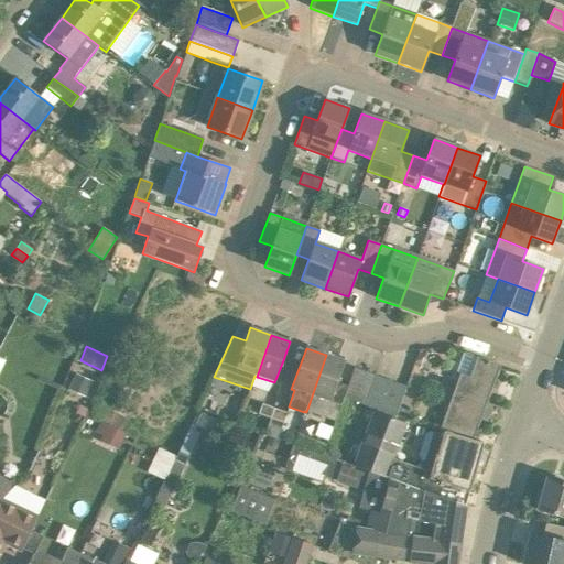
[(337,383),(338,380),(345,361),(326,355),(306,412),(335,422),(340,404),(344,396),(347,387),(337,383)]
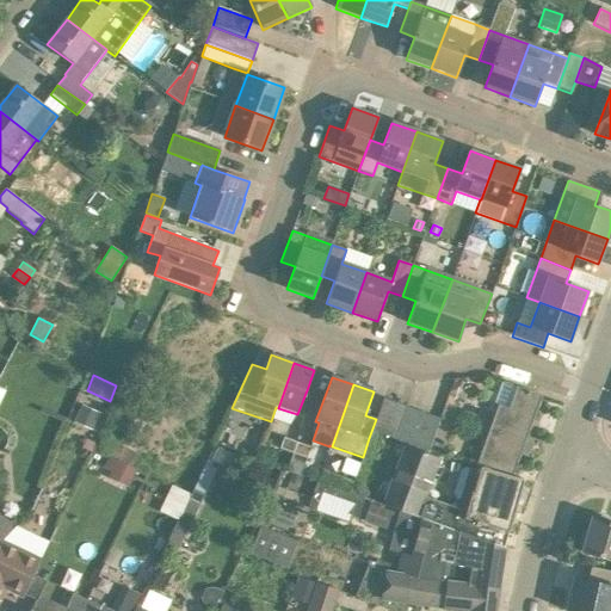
[(512,477),(542,396),(517,387),(508,409),(498,406),(476,468),(480,469),(480,468),(512,477)]
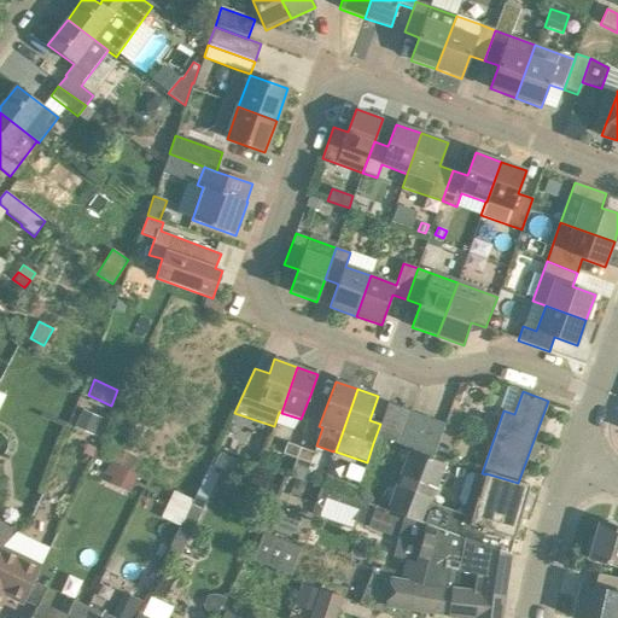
[(400,444),(410,412),(389,403),(380,424),(377,433),(377,436),(400,444)]
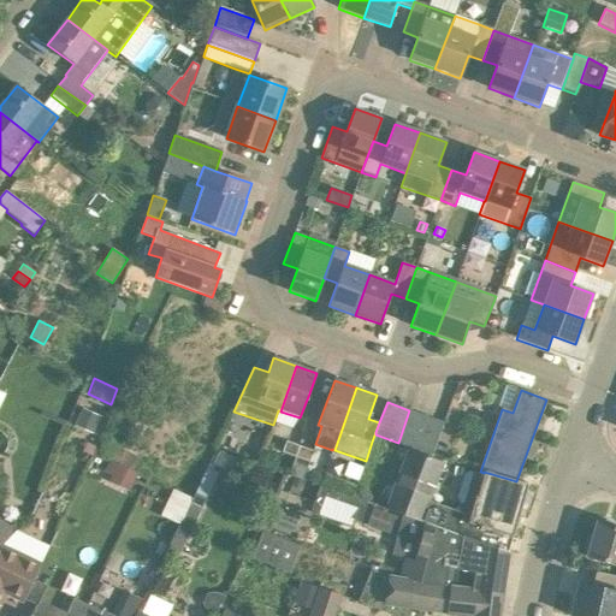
[(82,410),(75,426),(92,433),(99,418),(82,410)]
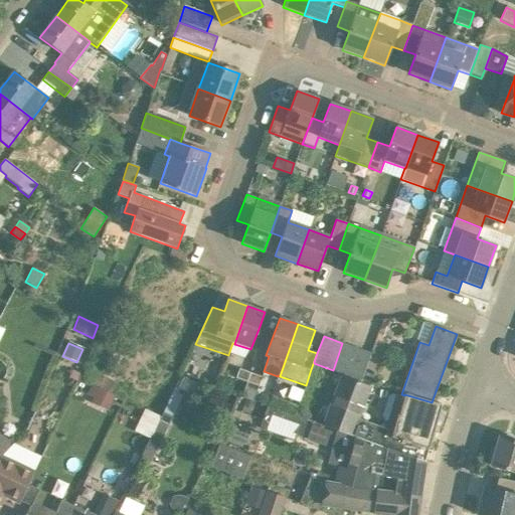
[(349,375),(358,348),(342,343),(333,370),(349,375)]
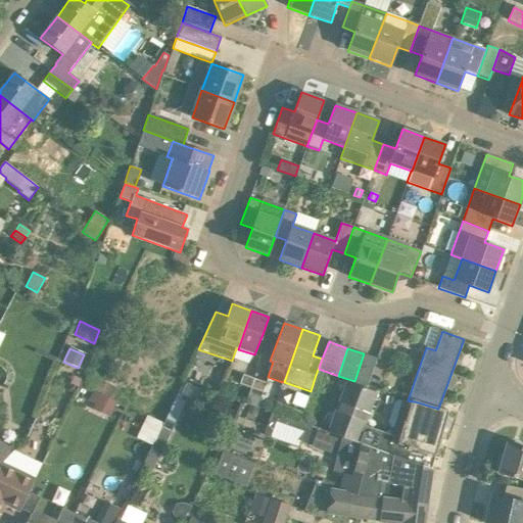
[(367,386),(377,359),(364,353),(354,381),(367,386)]
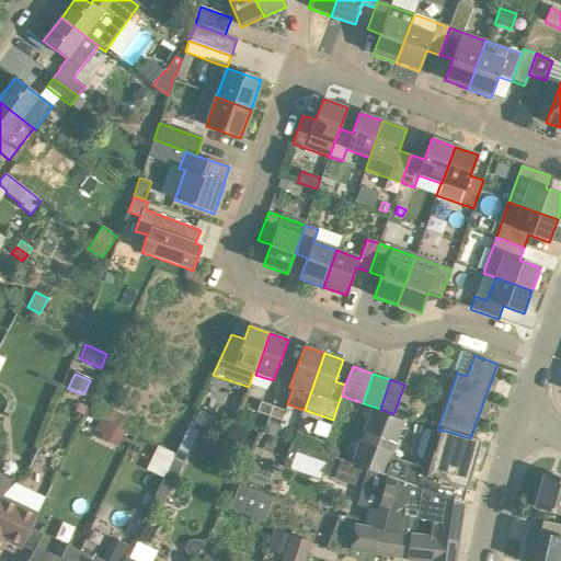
[(272,407),(262,403),(261,403),(258,412),(268,416),(272,407)]
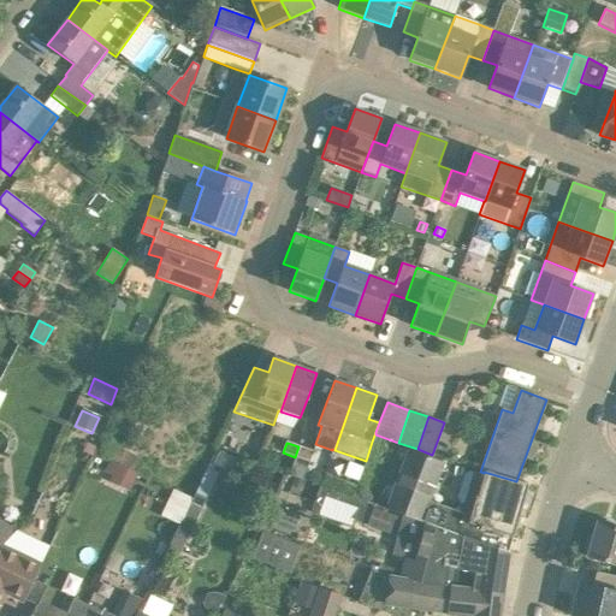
[(132,469),(137,458),(107,444),(101,455),(132,469)]
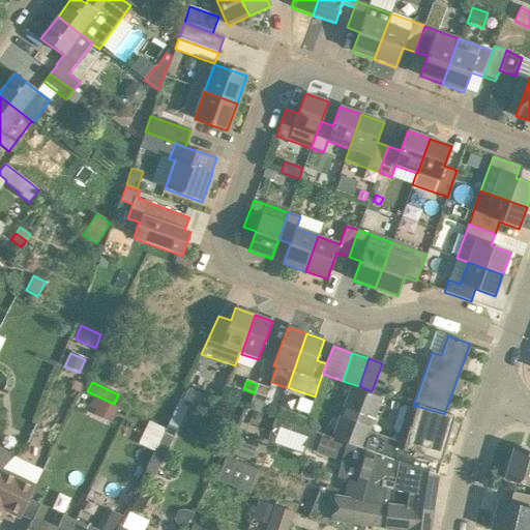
[(265,396),(269,389),(257,384),(254,393),(265,396)]
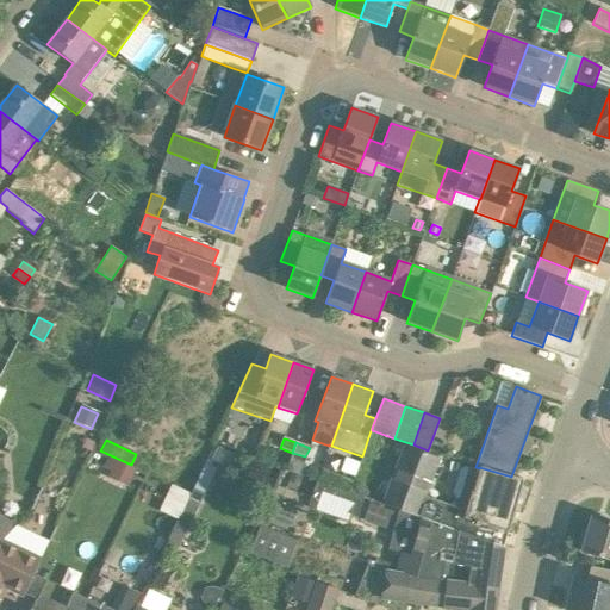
[(523,480),(511,477),(479,467),(479,468),(479,471),(472,492),(471,491),(465,511),(456,508),(422,496),(436,458),(406,447),(392,485),(385,505),(398,510),(418,517),(418,518),(503,549),(503,547),(523,480)]
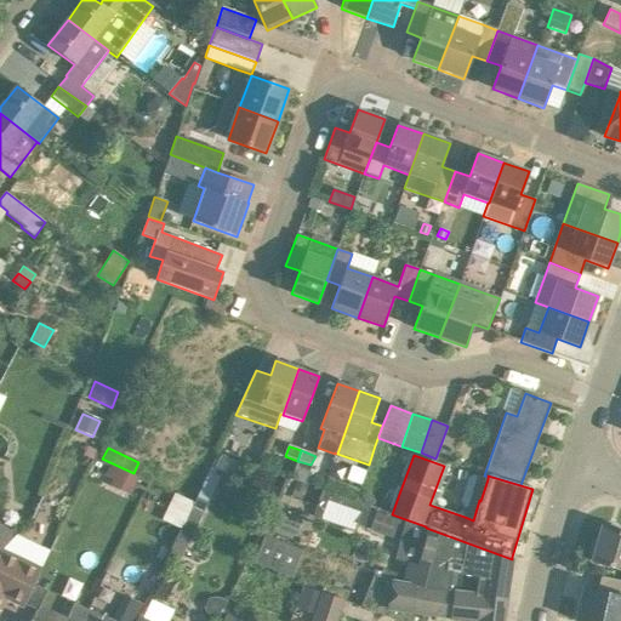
[(140,478),(109,463),(103,477),(112,480),(109,485),(131,496),(140,478)]
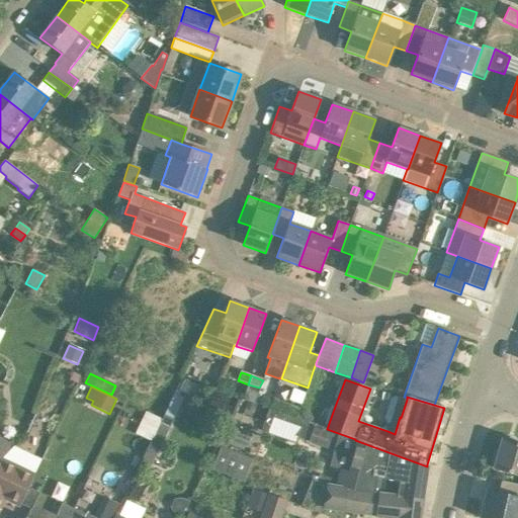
[(401,418),(407,400),(395,396),(390,399),(383,419),(386,424),(390,424),(387,431),(395,434),(400,417),(401,418)]
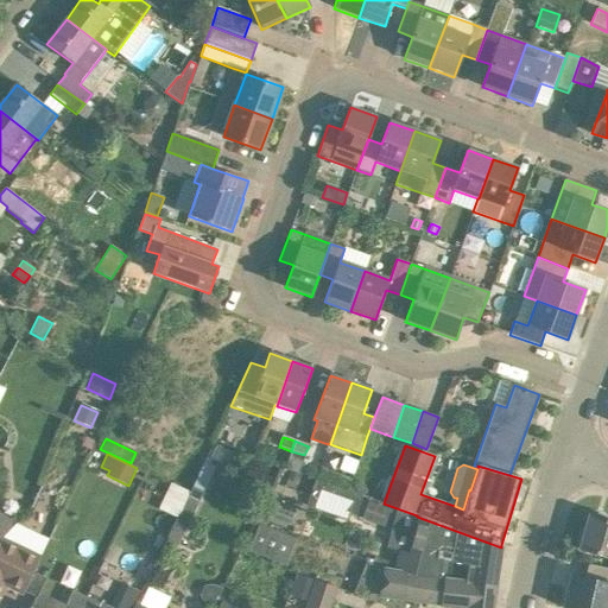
[(353,479),(337,474),(334,485),(348,489),(353,479)]
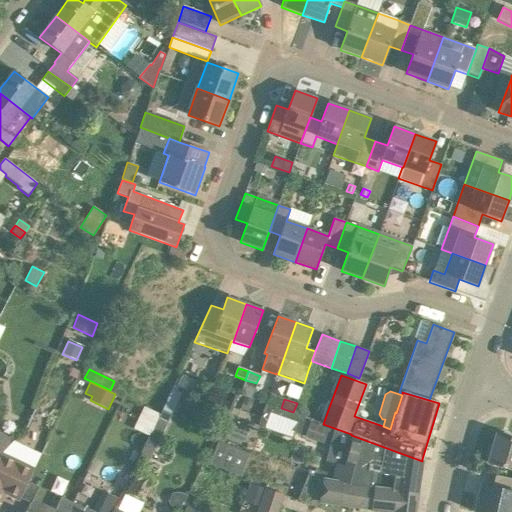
[(293,413),(281,409),(267,404),(265,403),(258,426),(264,428),(292,437),(294,432),(299,433),(305,417),(293,413)]
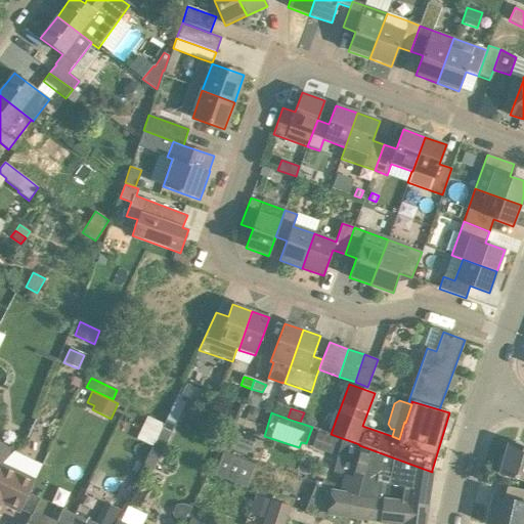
[(237,426),(229,448),(238,451),(239,449),(253,454),(261,434),(237,426)]
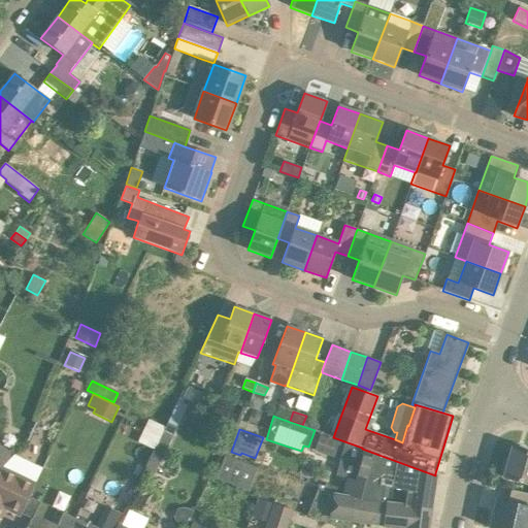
[(159,436),(154,449),(142,471),(152,476),(168,440),(161,437),(159,436)]
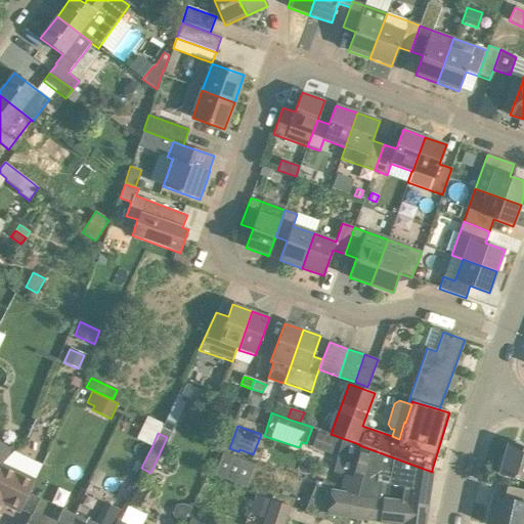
[(432,472),(359,445),(359,444),(342,438),(333,472),(344,475),(339,491),(339,492),(387,499),(389,485),(407,488),(405,504),(427,508),(432,472)]
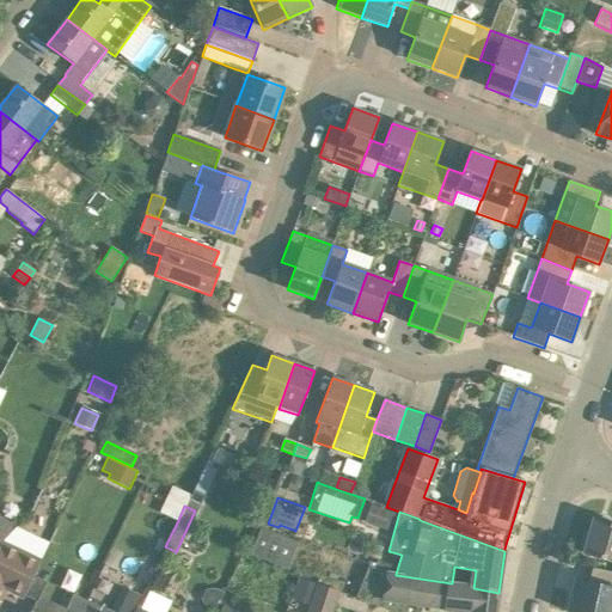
[(611,525),(593,519),(582,554),(611,561),(611,525)]
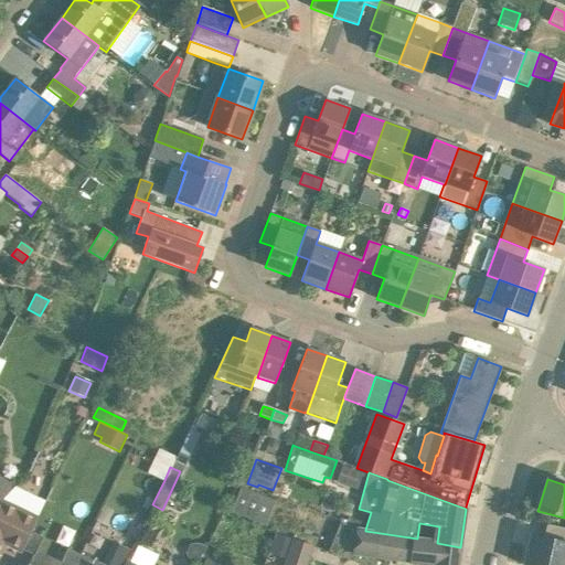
[(275,501),(241,487),(231,512),(266,525),(275,501)]
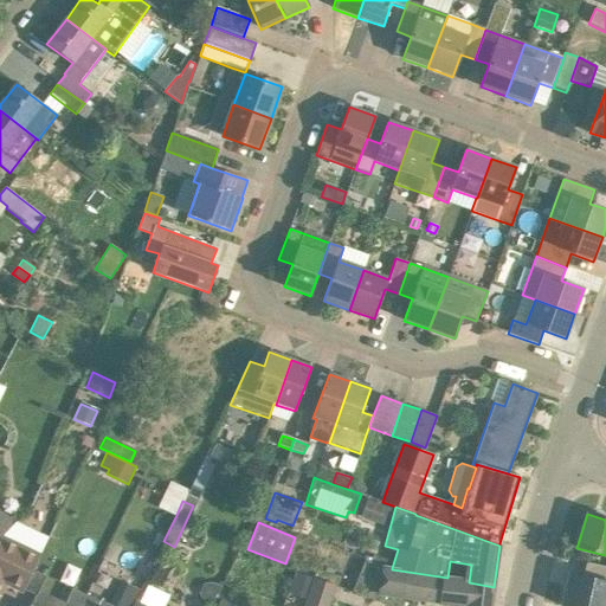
[(0,590),(5,581),(24,591),(39,558),(40,555),(1,537),(0,540),(0,590)]
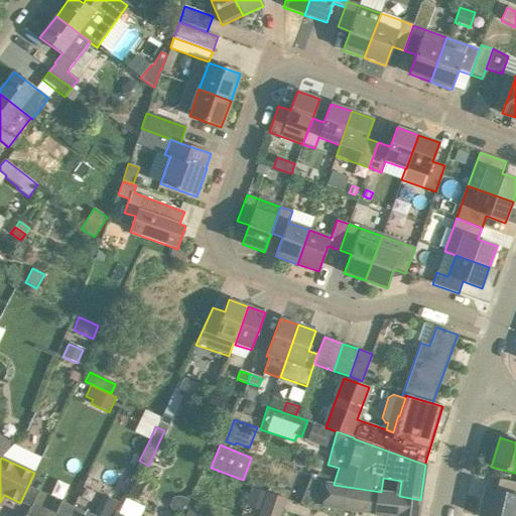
[(69,515),(74,507),(60,502),(55,514),(33,504),(38,492),(40,492),(53,465),(40,459),(34,473),(33,475),(20,503),(29,508),(25,515),(69,515)]
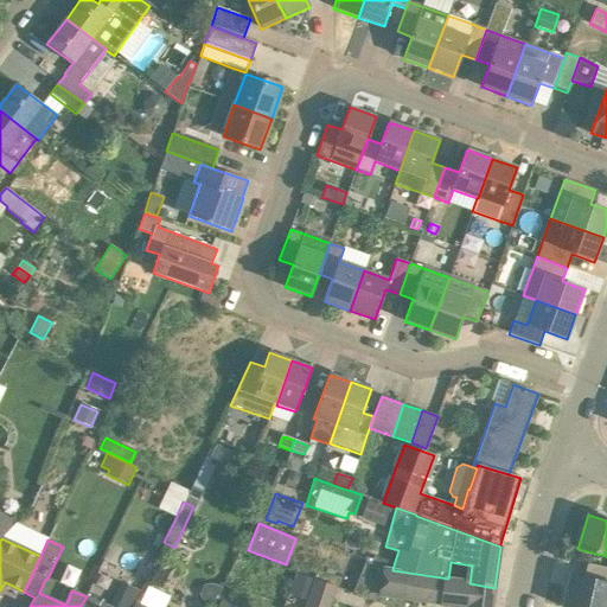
[(491,606),(494,588),(470,583),(448,580),(448,579),(393,570),(393,569),(384,568),(365,561),(353,594),(387,606),(414,606),(415,600),(464,606),(491,606)]
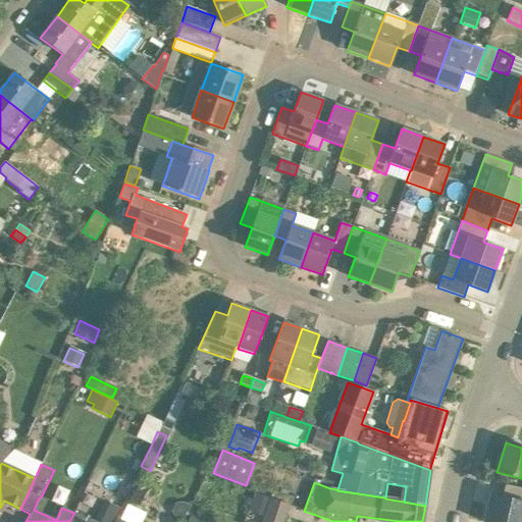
[(521,521),(521,488),(505,485),(503,498),(490,494),(484,521),(521,521)]
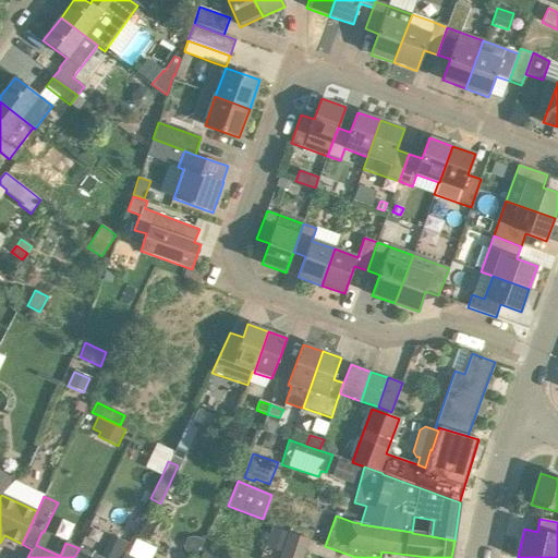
[(282,553),(289,533),(273,528),(266,547),(282,553)]
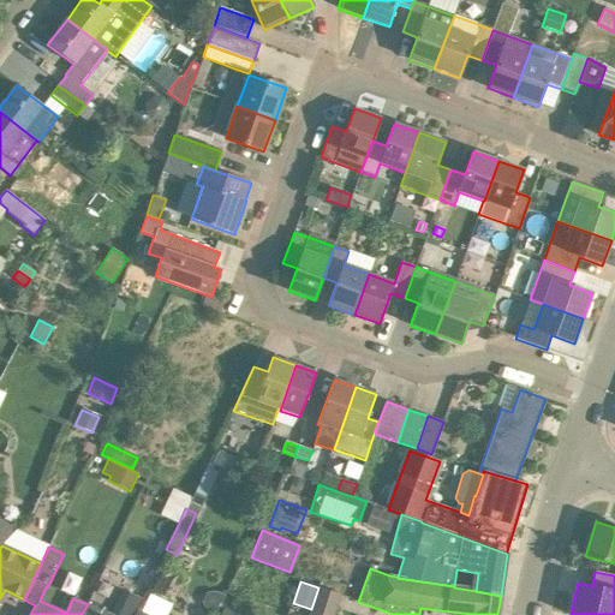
[(309,614),(333,614),(340,595),(318,587),(311,609),(309,614)]
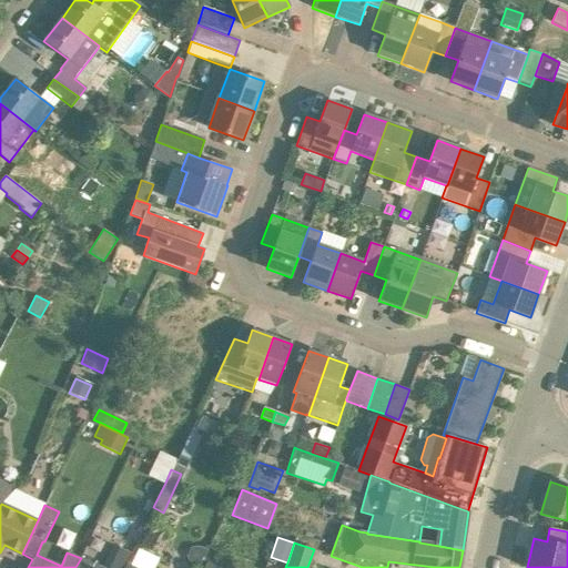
[(92,567),(93,565),(81,558),(75,567),(92,567)]
